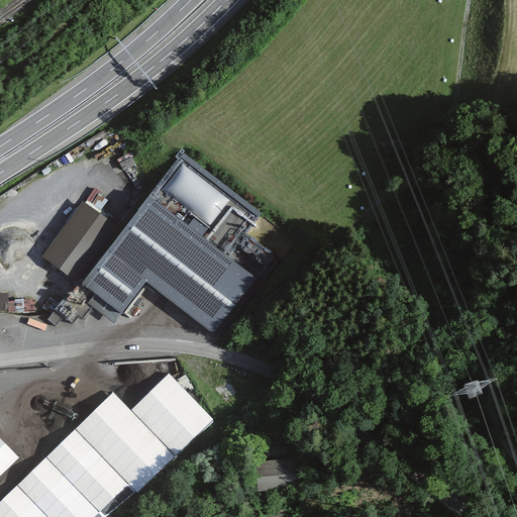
[(387,154),(399,147),(392,136),(381,143),(387,154)]
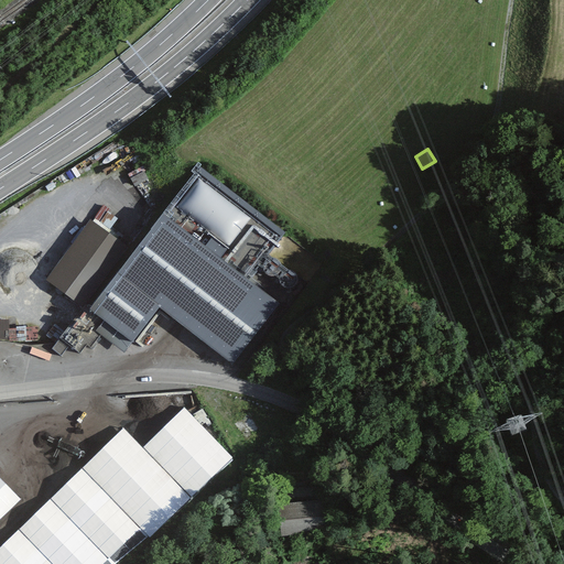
[(90,310),(109,325),(101,335),(125,353),(159,308),(232,365),(280,304),(249,280),(285,234),(201,169),(93,307),(90,310)]
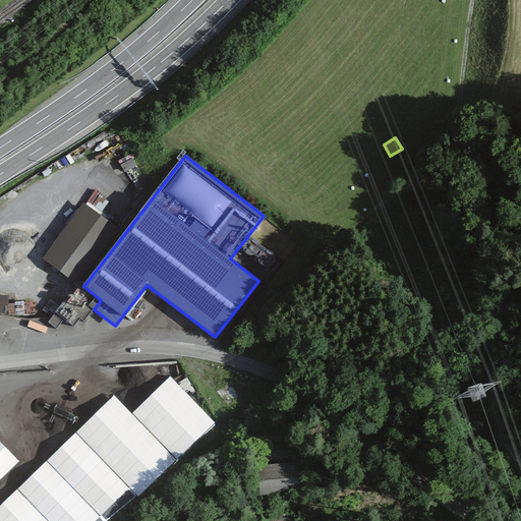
[(75,283),(116,226),(83,203),(43,259),(75,283)]
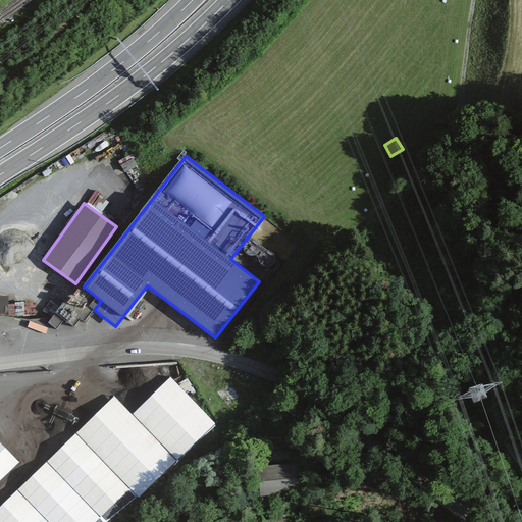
[(260,250),(260,248),(260,245),(259,243),(257,242),(255,240),(252,240),(250,240),(248,242),(246,243),(245,246),(244,248),(245,250),(246,253),(248,254),(250,255),(252,256),(255,255),(257,254),(259,252),(260,250)]
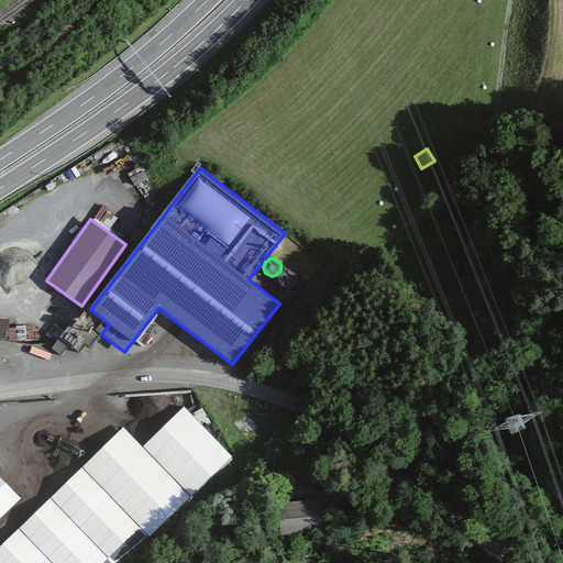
[(296,282),(297,279),(296,276),(295,274),(293,272),(290,271),(288,271),(285,271),(283,272),(280,274),(279,276),(279,279),(279,282),(280,284),(283,286),(285,287),(288,287),(290,287),(293,286),(295,284),(296,282)]
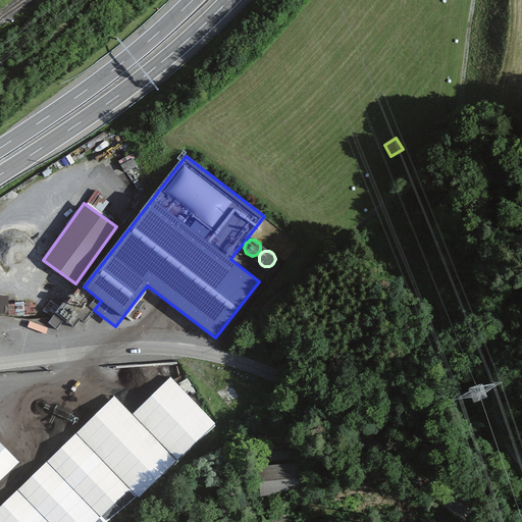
[(84,286),(86,284),(81,280),(55,313),(63,320),(73,327),(81,319),(84,322),(94,310),(101,301),(84,286)]
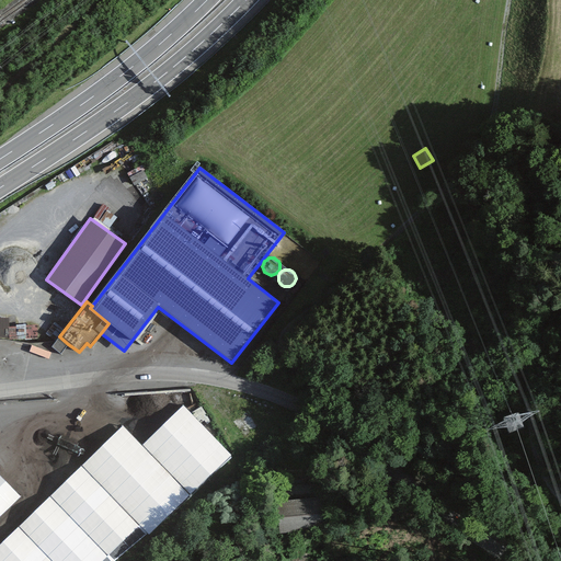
[(68,344),(59,336),(56,342),(52,347),(60,354),(68,344)]
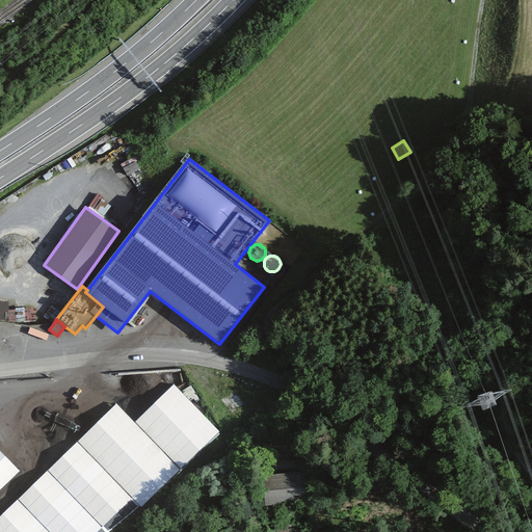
[(0,516),(0,531),(96,531),(132,498),(141,507),(219,431),(174,384),(134,422),(116,403),(0,516)]
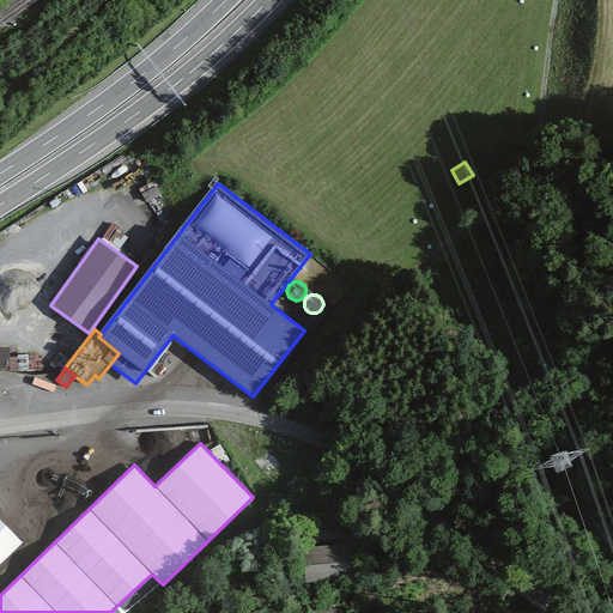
[(244,463),(241,456),(234,461),(238,468),(244,463)]
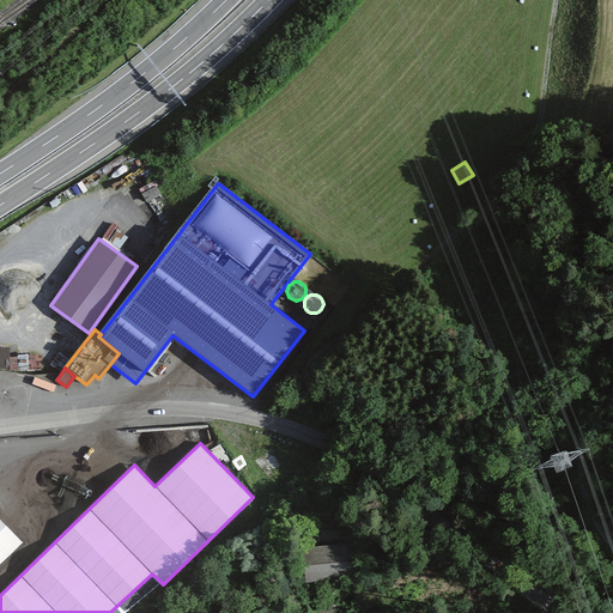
[(0,565),(23,542),(0,520),(0,565)]
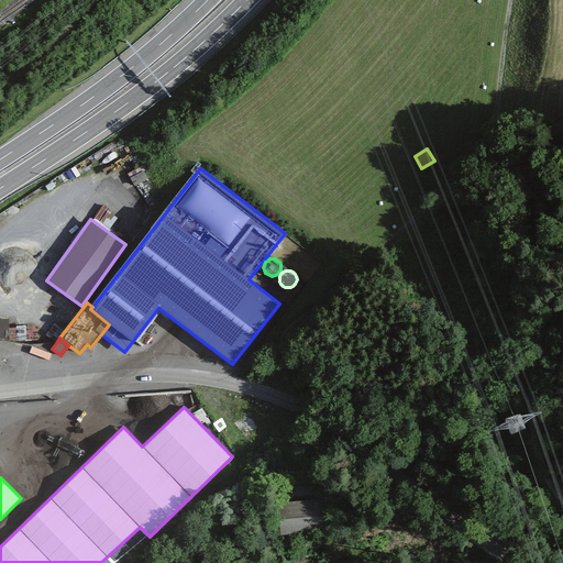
[(321,504),(279,508),(282,531),(324,527),(321,504)]
